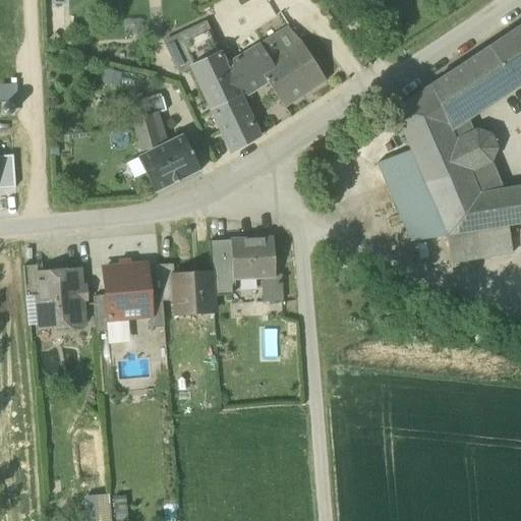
[(141,18),(125,19),(125,31),(141,31),(141,18)]
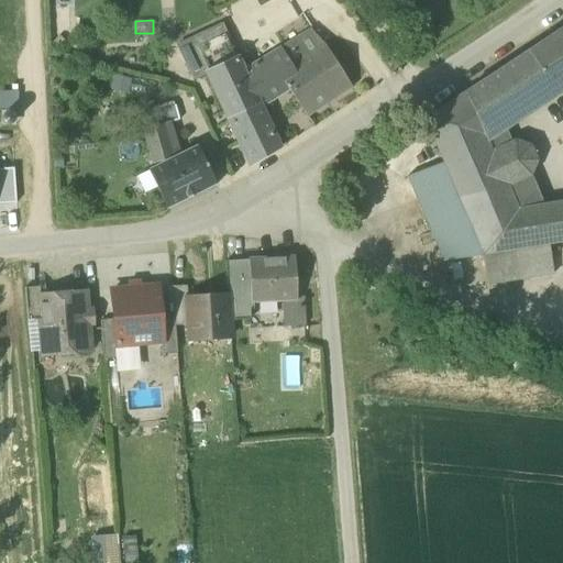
[(185,62),(194,79),(206,74),(238,58),(238,61),(239,59),(222,25),(191,41),(198,55),(185,62)]
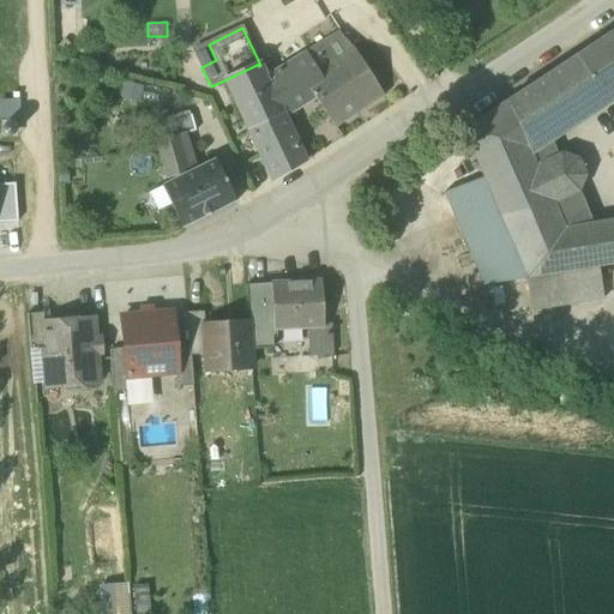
[(602,100),(613,91),(613,31),(576,56),(602,100)]
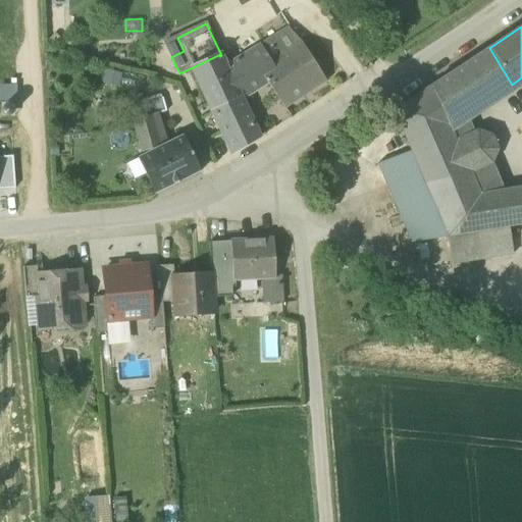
[(290,31),(259,49),(268,63),(300,42),(290,31)]
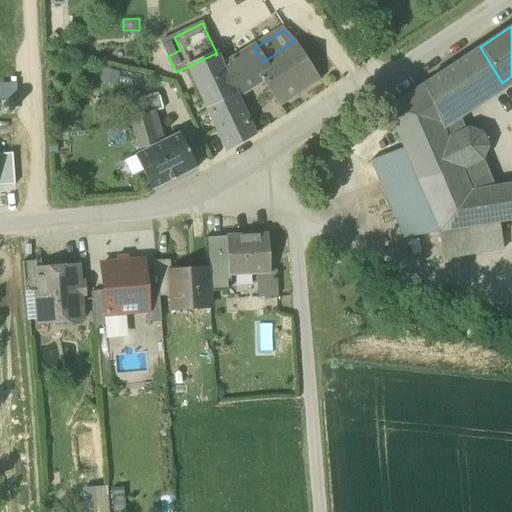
[(162,42),(168,56),(180,50),(174,37),(162,42)]
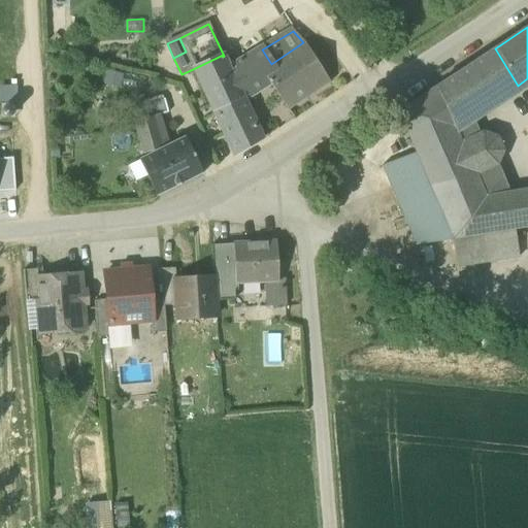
[(303,42),(271,64),(261,70),(269,83),(288,110),(329,83),(304,42),(303,42)]
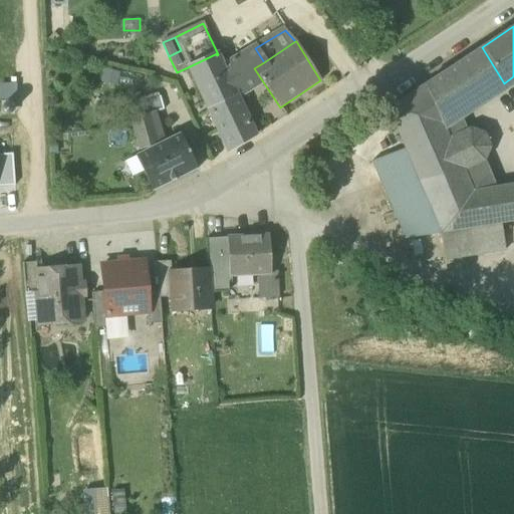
[(482,47),(424,85),(442,123),(458,113),(504,83),(482,47)]
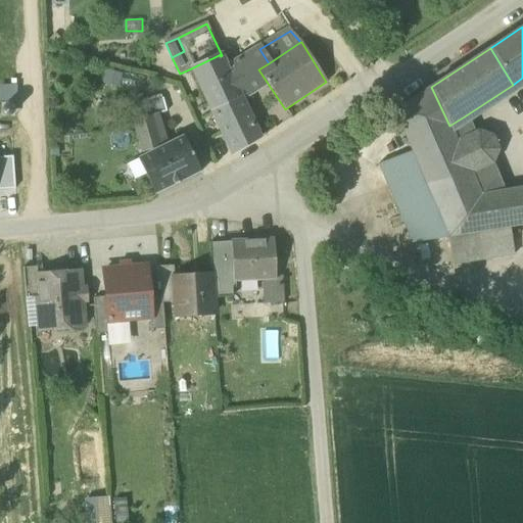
[(259,49),(227,69),(240,97),(267,82),(258,69),(269,63),(259,49)]
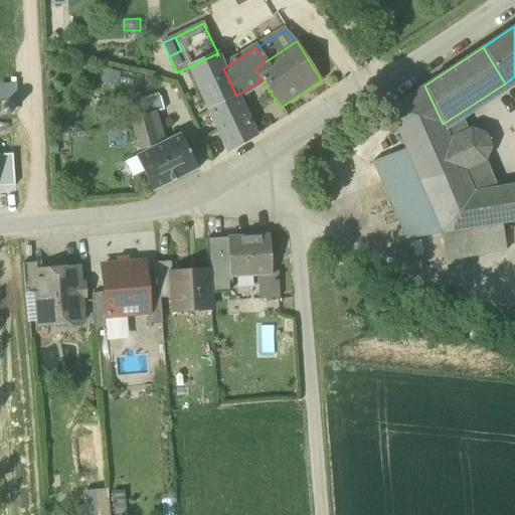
[(255,136),(236,96),(223,68),(217,55),(217,53),(188,67),(228,153),(255,136)]
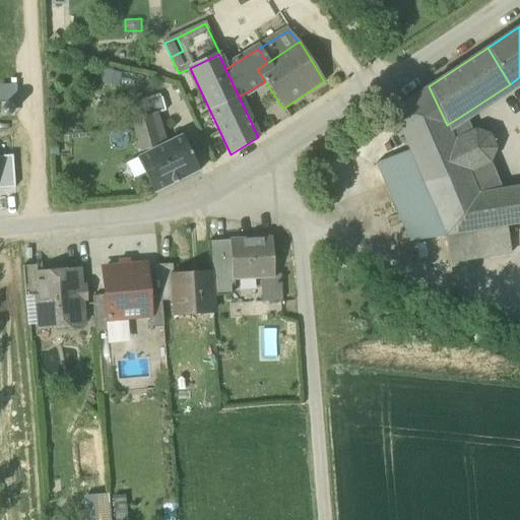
[(122,73),(104,69),(101,82),(118,87),(122,73)]
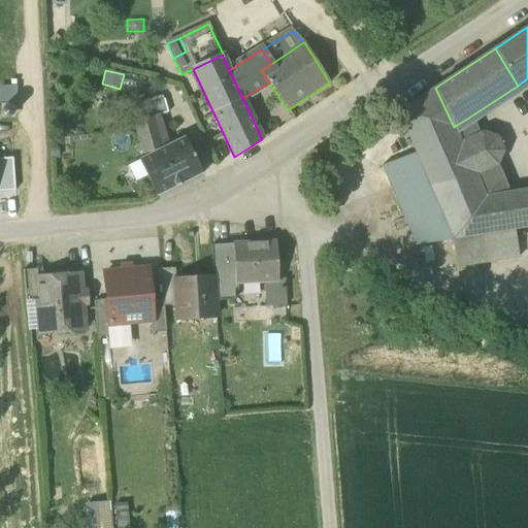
[(0,100),(15,101),(15,89),(0,88),(0,100)]
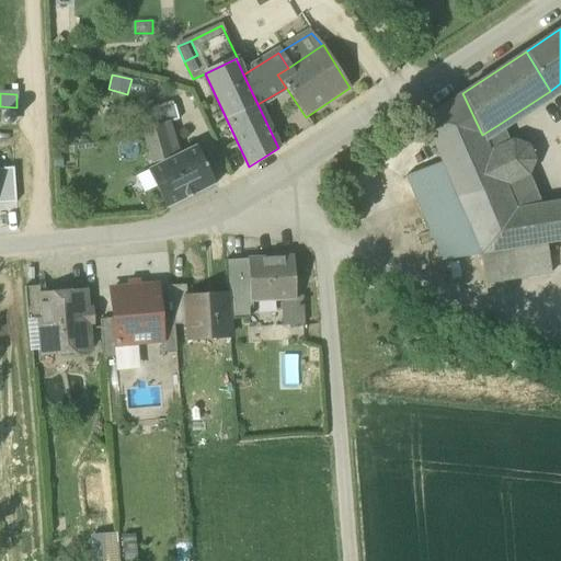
[(546,243),(560,240),(560,215),(559,202),(540,205),(515,210),(504,185),(490,151),(482,135),(462,93),(423,119),(442,162),(481,254),(546,243)]
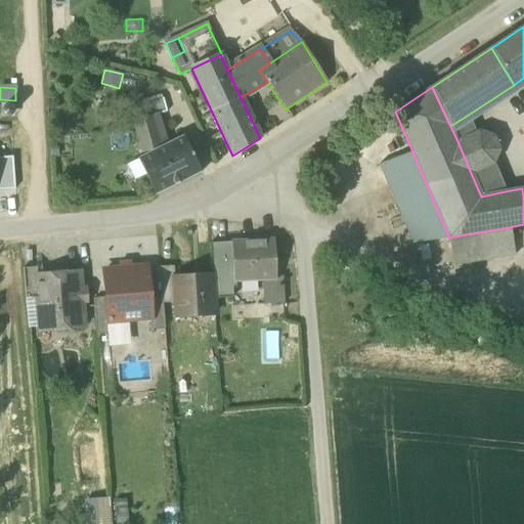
[(138,103),(139,107),(153,103),(156,115),(156,116),(168,113),(163,97),(138,103)]
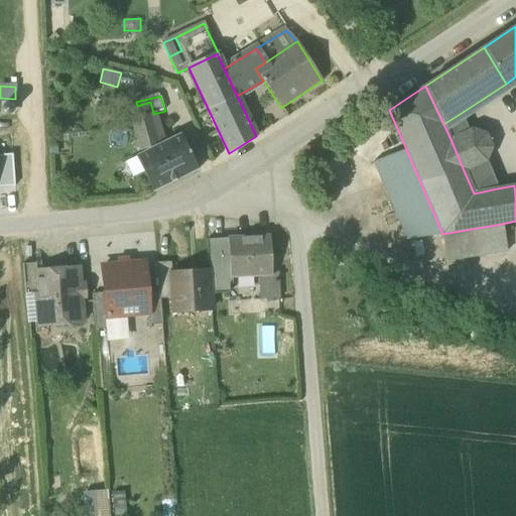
[(137,106),(140,116),(149,114),(150,115),(153,114),(153,113),(150,102),(137,106)]
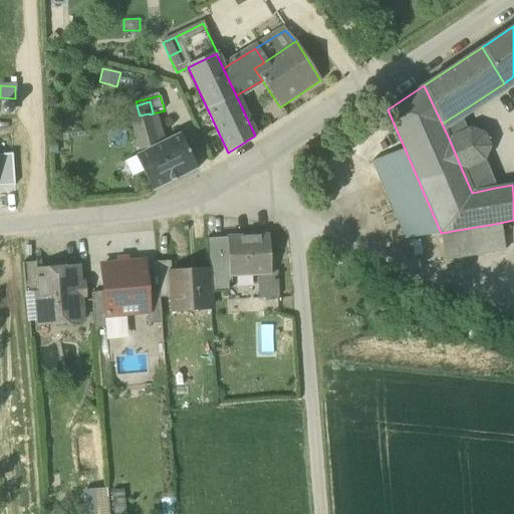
[(14,102),(1,102),(1,115),(14,115),(14,102)]
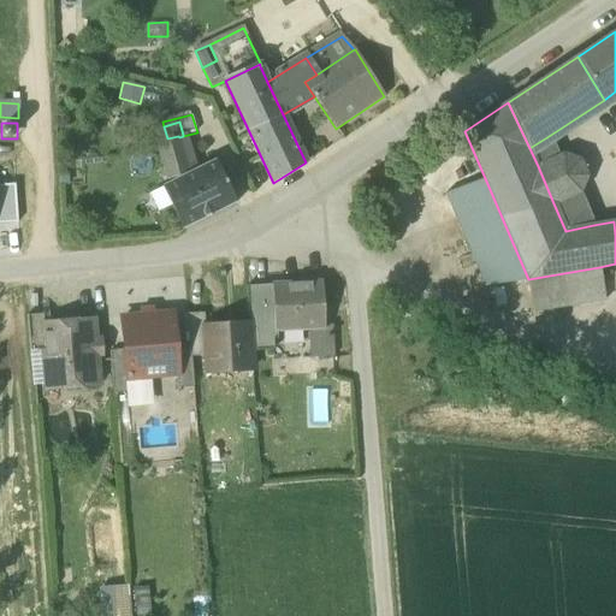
[(190,173),(179,137),(178,136),(167,138),(155,142),(166,181),(190,173)]
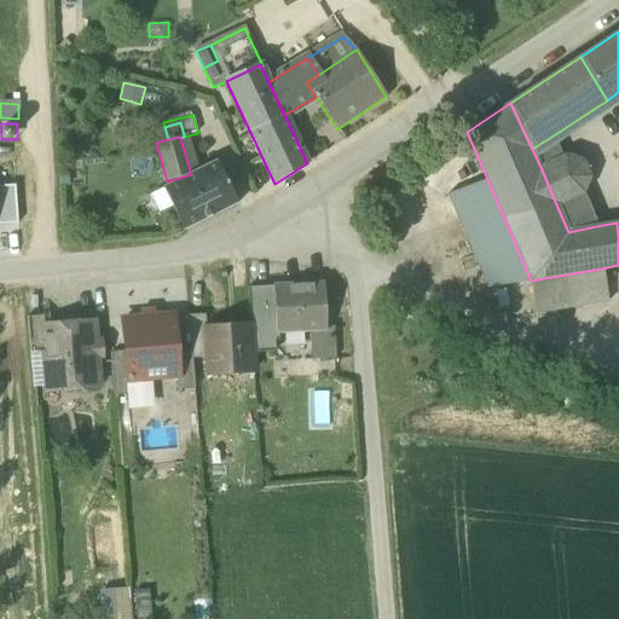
[(532,149),(541,167),(561,157),(551,137),(532,149)]
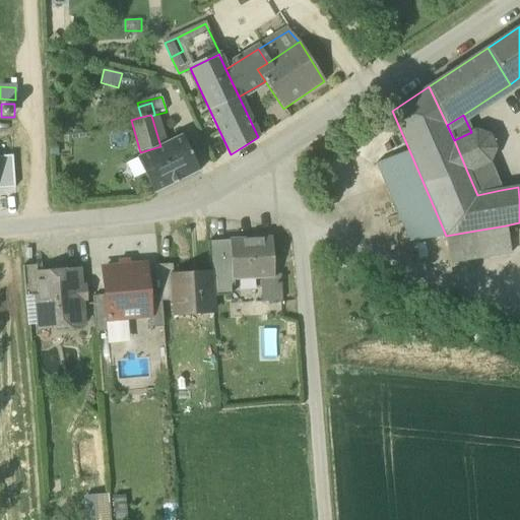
[(475,131),(471,132),(454,140),(467,172),(489,163),(496,148),(489,135),(475,131)]
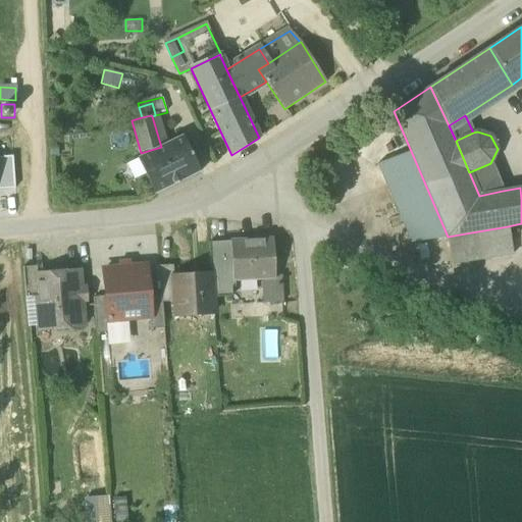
[(145,174),(155,195),(200,171),(183,137),(161,147),(138,159),(145,174)]
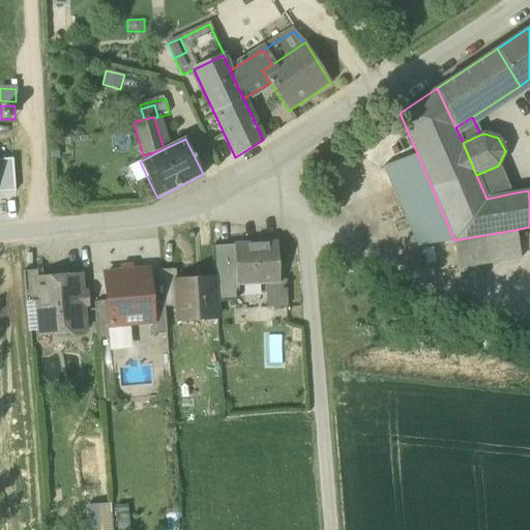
[(417,246),(454,240),(417,153),(384,167),(417,246)]
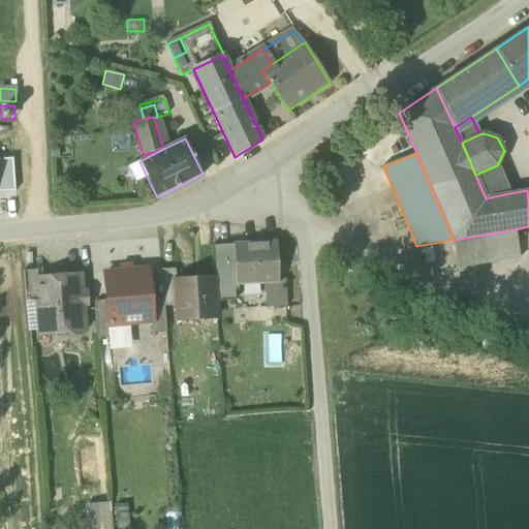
[(12,158),(0,159),(0,192),(14,191),(12,158)]
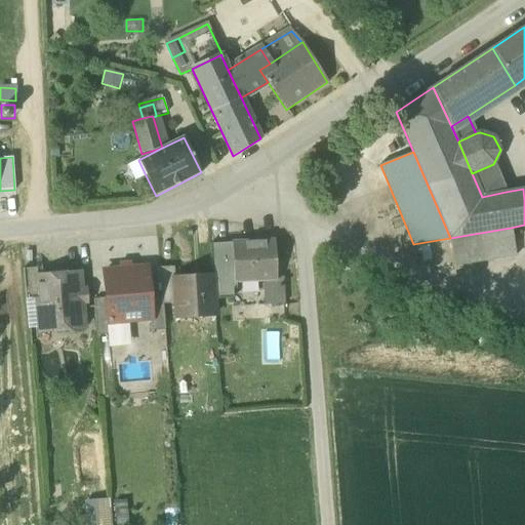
[(133,182),(146,175),(138,160),(126,165),(133,182)]
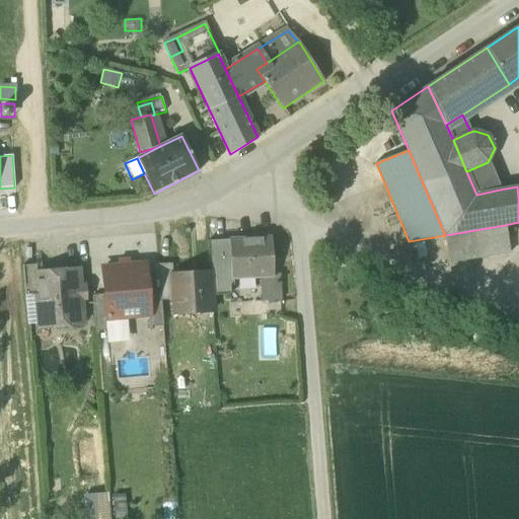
[(500,190),(488,162),(466,171),(476,195),(500,190)]
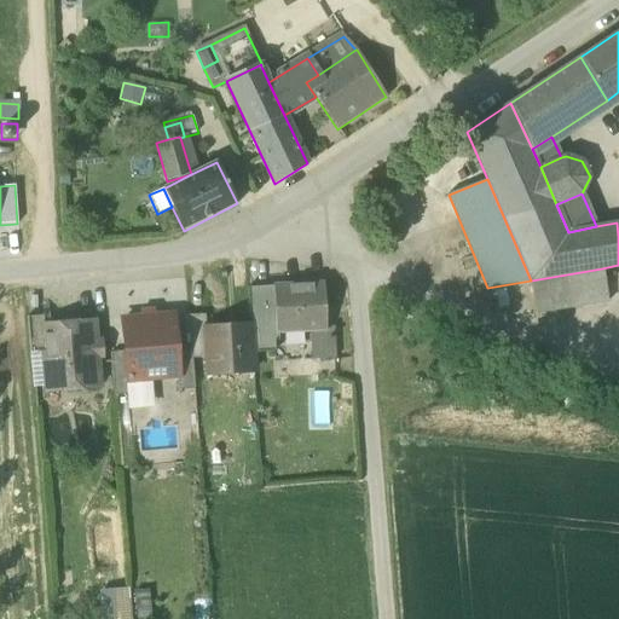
[(608,301),(602,268),(531,281),(536,313),(608,301)]
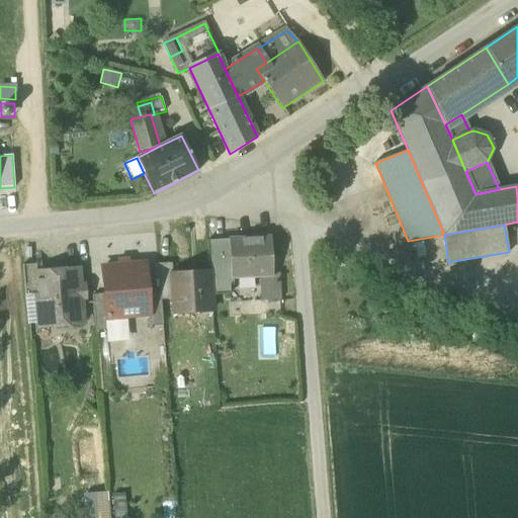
[(207,241),(208,272),(210,295),(230,294),(230,285),(233,285),(233,278),(260,277),(272,276),(272,274),(270,238),(207,241)]
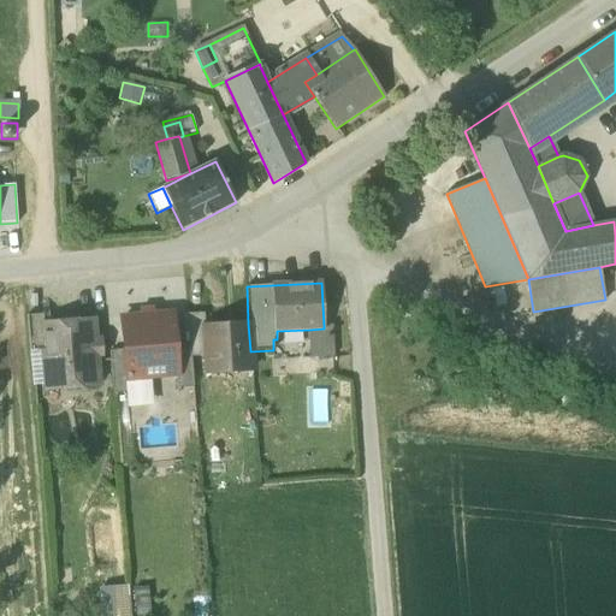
[(190,345),(190,357),(206,356),(203,327),(205,327),(203,313),(187,314),(190,345)]
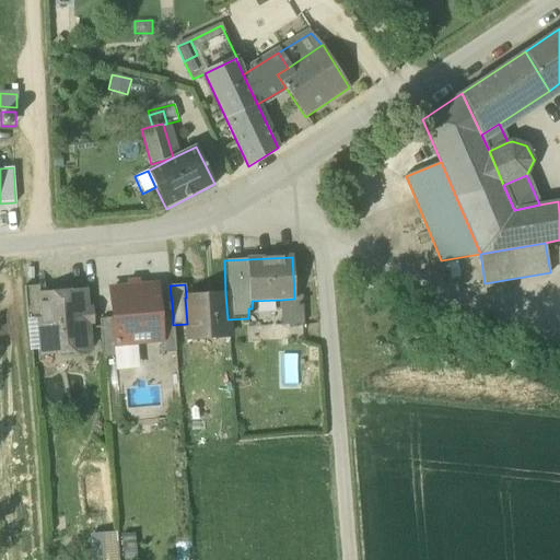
[(24,288),(27,321),(41,319),(38,296),(39,296),(39,286),(24,288)]
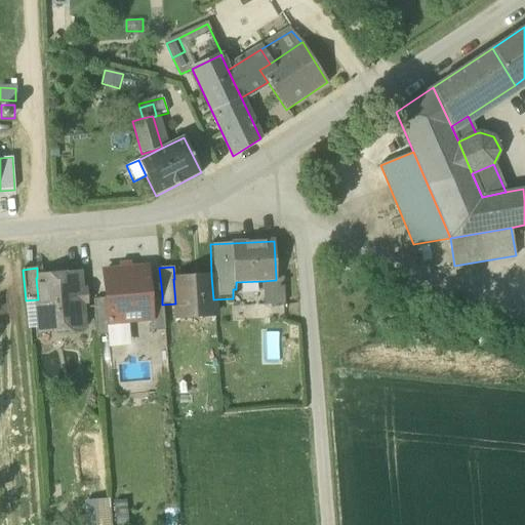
[(106,298),(108,323),(109,323),(126,322),(151,320),(152,320),(150,295),(148,269),(104,272),(106,298)]
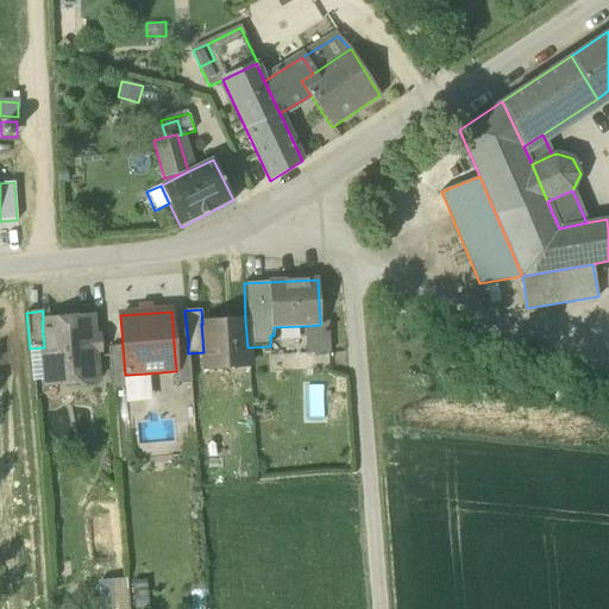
[(61,381),(67,385),(79,384),(82,380),(96,378),(94,355),(90,351),(89,351),(88,339),(89,339),(93,334),(92,319),(43,322),(42,322),(44,347),(46,381),(46,382),(61,381)]
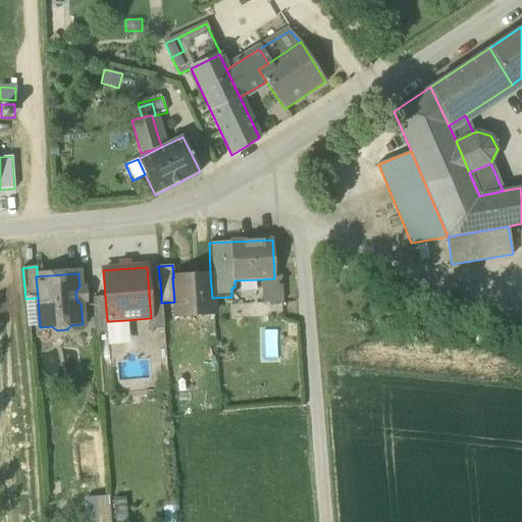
[(213,313),(212,298),(210,274),(173,277),(172,277),(174,302),(174,316),(213,313)]
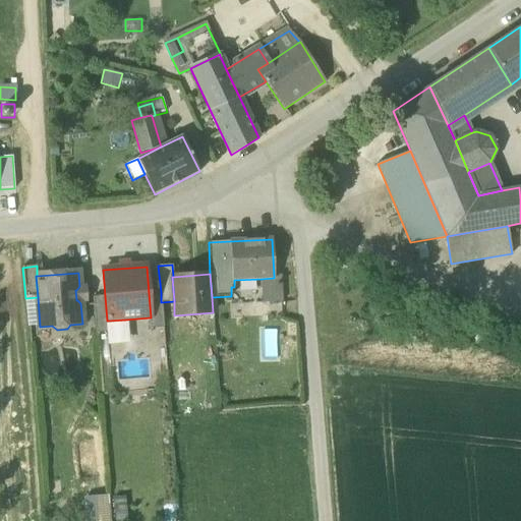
[(262,279),(264,303),(282,302),(280,276),(274,276),(274,278),(262,279)]
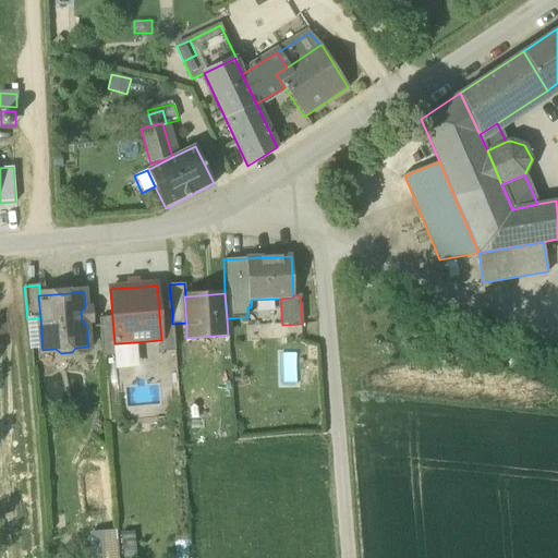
[(160,340),(161,353),(176,351),(172,324),(172,313),(159,314),(161,340),(160,340)]
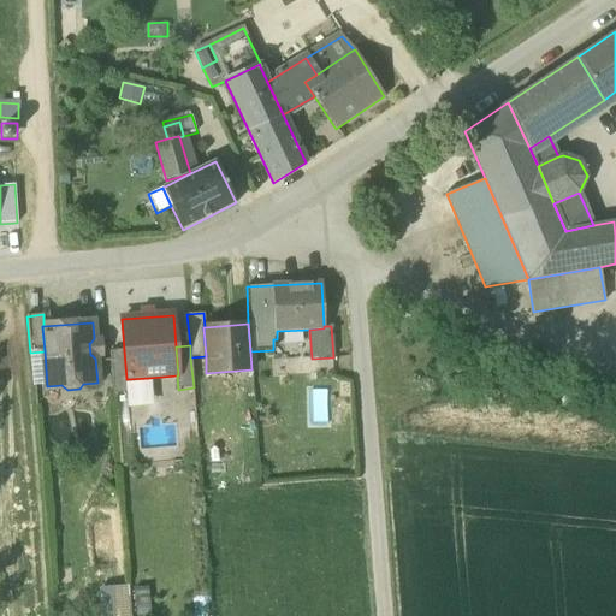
[(110,351),(113,395),(130,394),(128,379),(126,379),(124,350),(110,351)]
